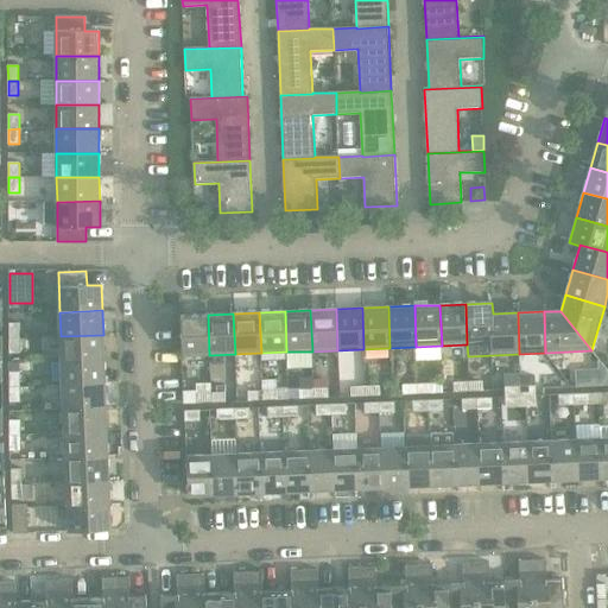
[(209,355),(208,315),(181,316),(183,356),(209,355)]
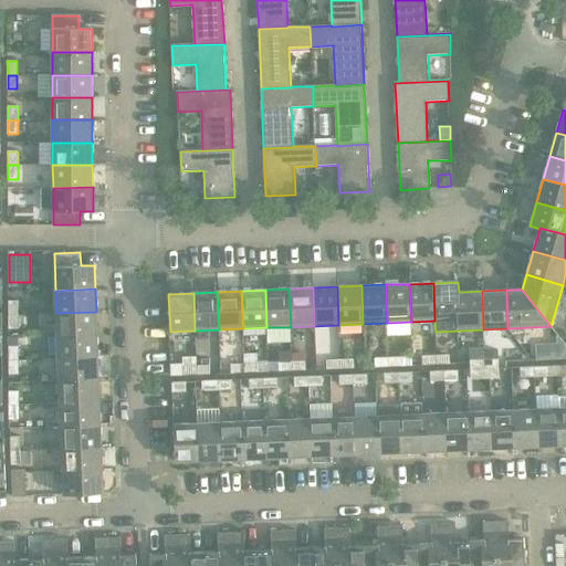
[(9,301),(9,315),(19,315),(19,301),(9,301)]
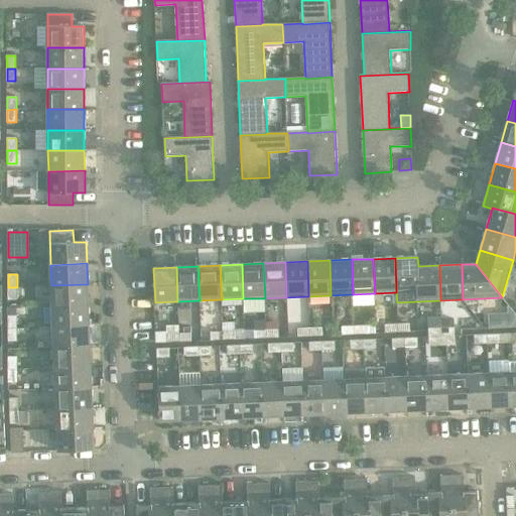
[(88,284),(51,285),(52,306),(89,304),(88,284)]
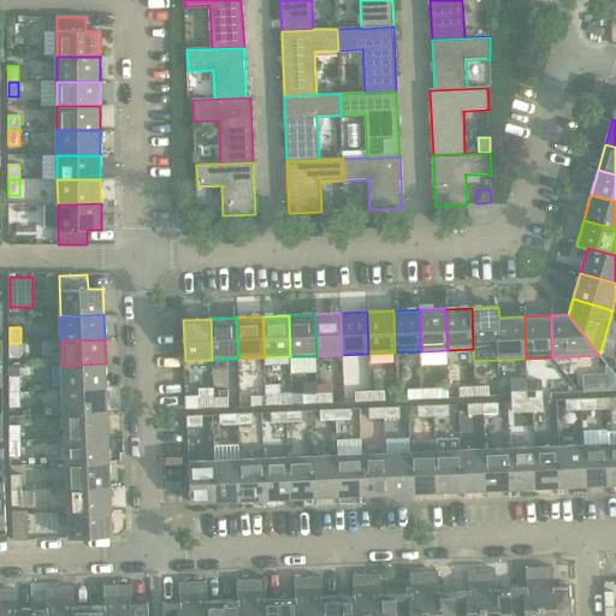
[(21,343),(10,343),(10,357),(21,357),(21,343)]
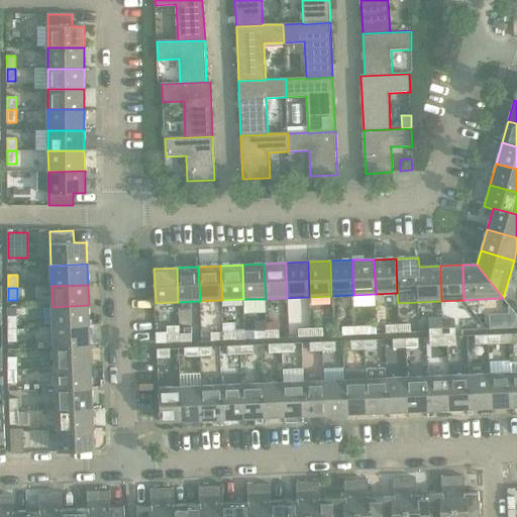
[(89,305),(53,307),(54,327),(89,325),(89,305)]
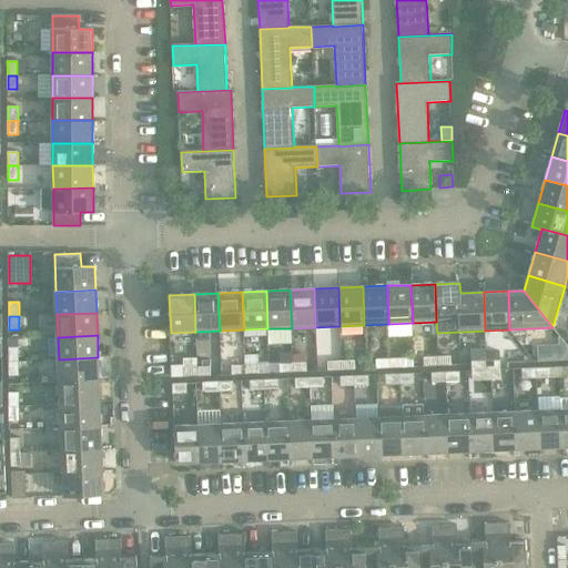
[(9,347),(9,362),(19,362),(19,347),(9,347)]
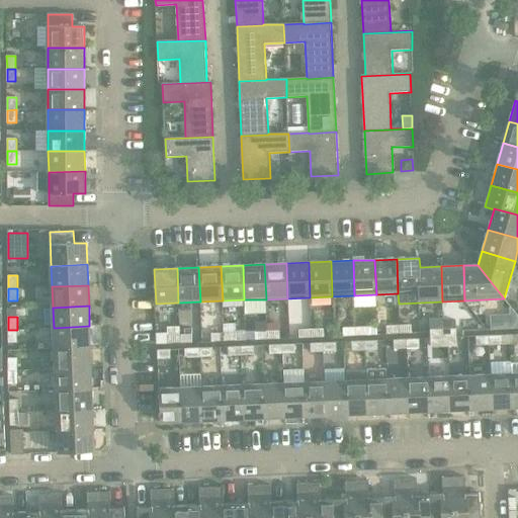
[(412,325),(400,326),(400,334),(412,333),(412,325)]
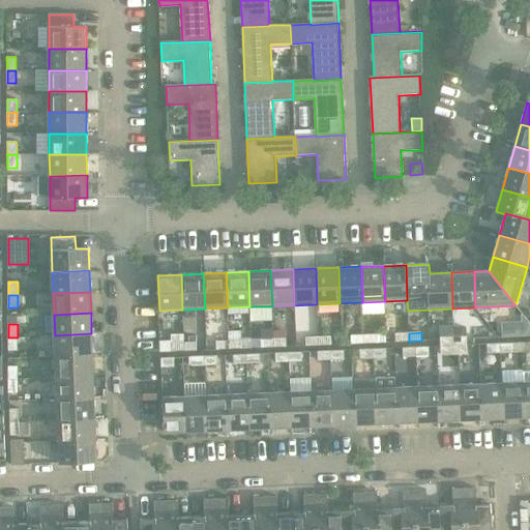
[(91,333),(55,335),(55,357),(92,355),(91,333)]
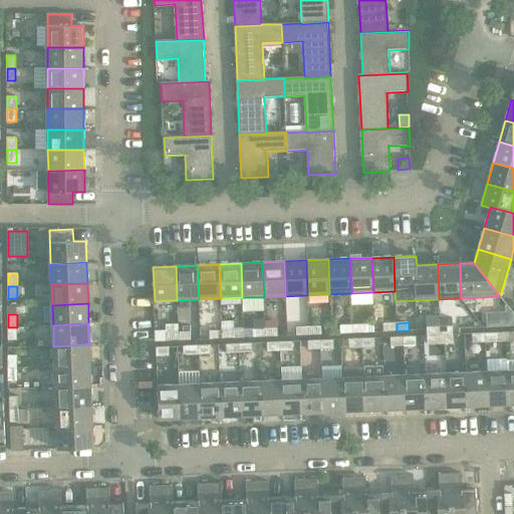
[(397,331),(397,323),(384,323),(384,331),(397,331)]
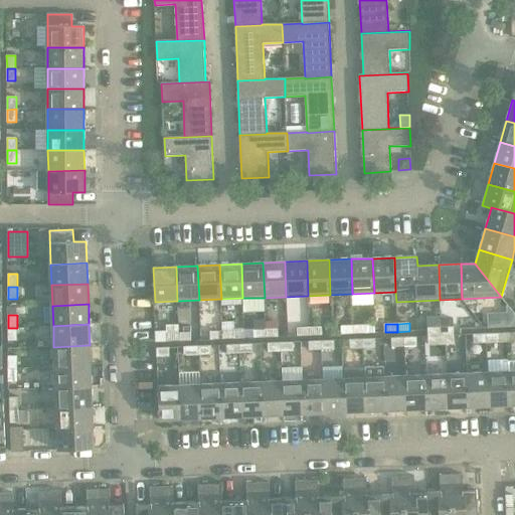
[(365,325),(353,326),(354,334),(366,333),(365,325)]
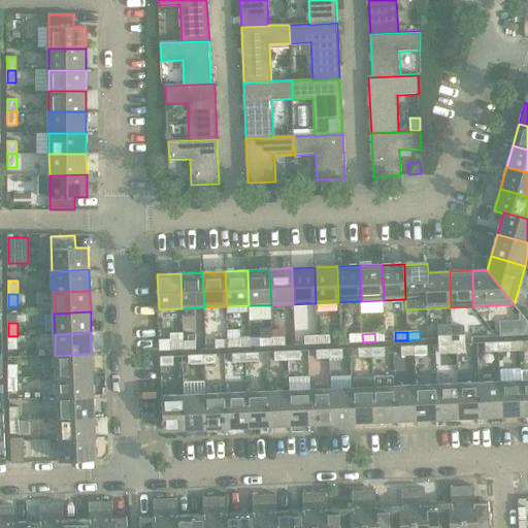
[(363,342),(362,334),(350,334),(351,342),(363,342)]
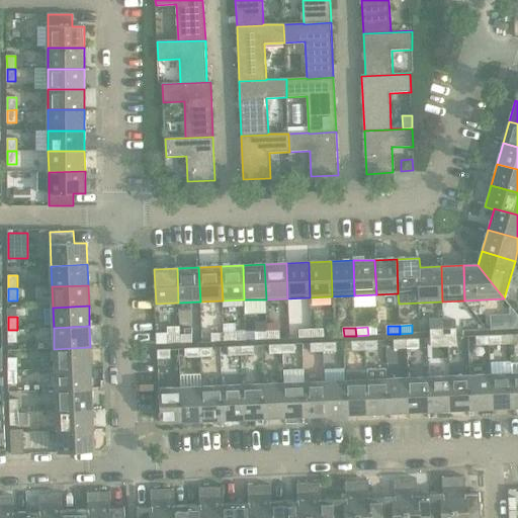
[(324,329),(312,330),(312,338),(324,337),(324,329)]
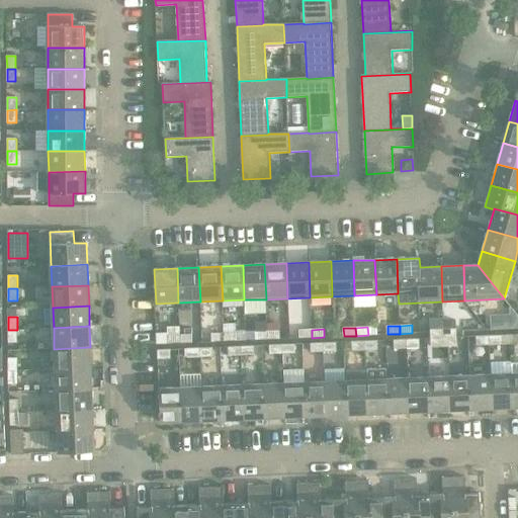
[(456,329),(443,330),(443,338),(456,338),(456,329)]
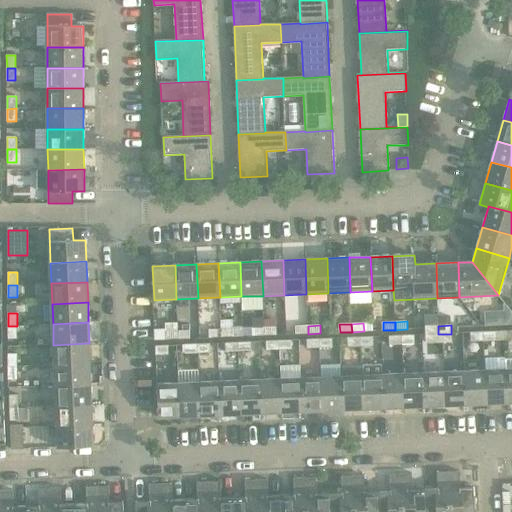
[(17,326),(8,326),(8,339),(17,339),(17,326)]
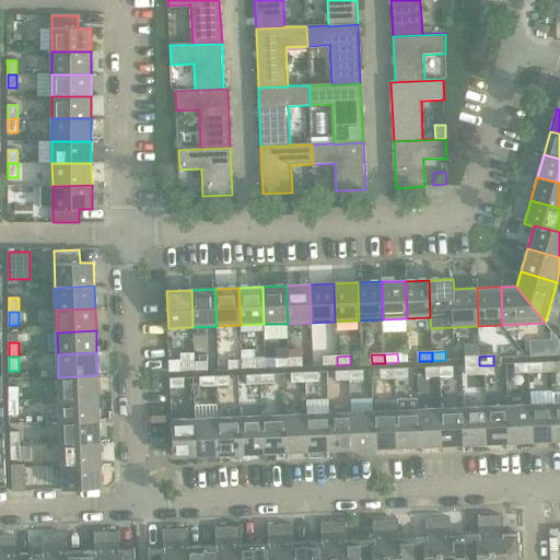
[(337,365),(337,357),(324,357),(324,365),(337,365)]
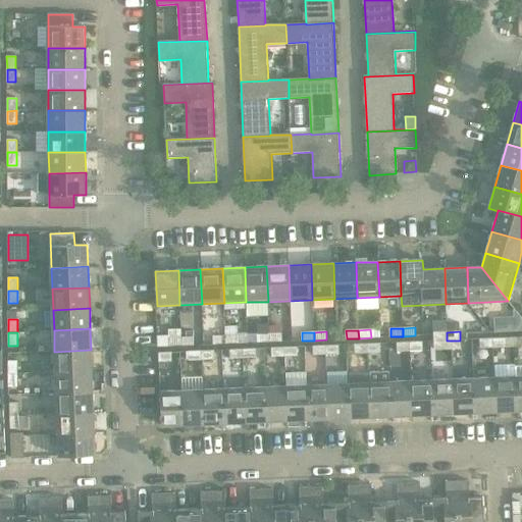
[(433,332),(434,342),(447,341),(447,332),(433,332)]
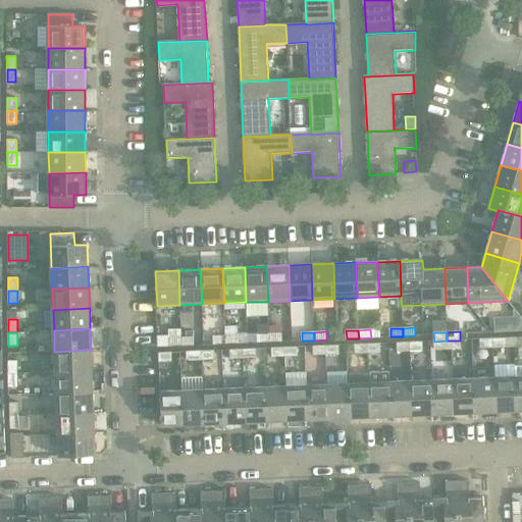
[(269,342),(269,333),(257,334),(257,343),(269,342)]
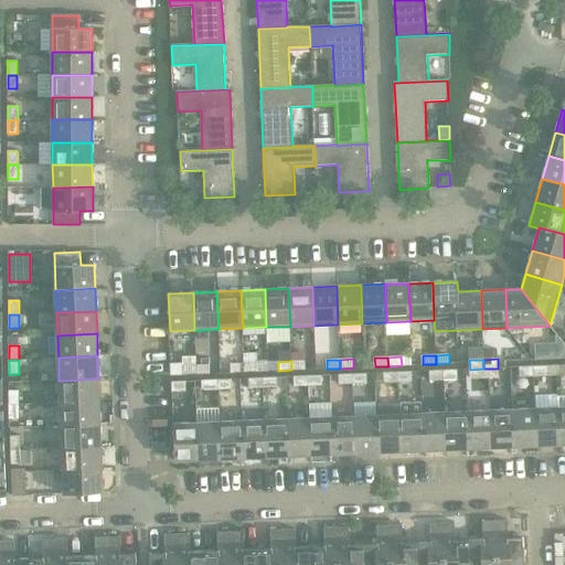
[(305,361),(291,361),(291,370),(306,370),(305,361)]
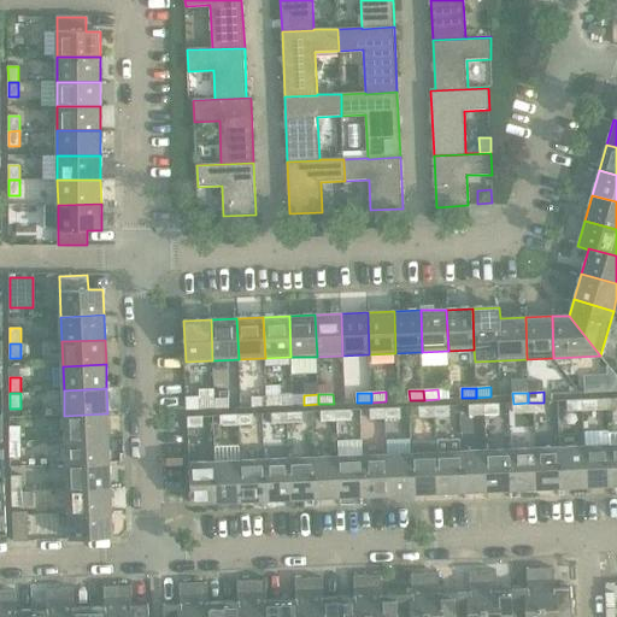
[(199,397),(187,398),(187,410),(200,410),(200,400),(200,397),(199,397)]
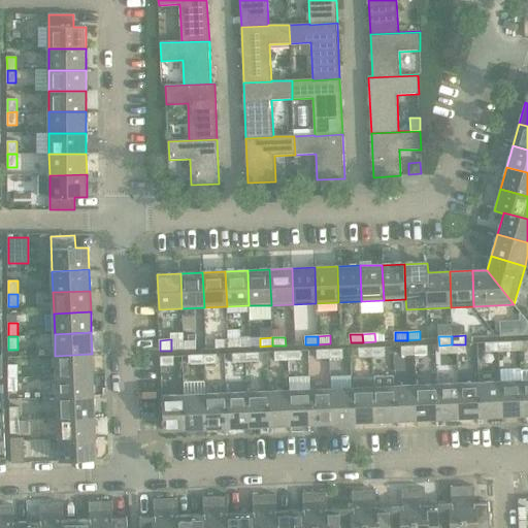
[(228,348),(228,339),(216,340),(216,349),(228,348)]
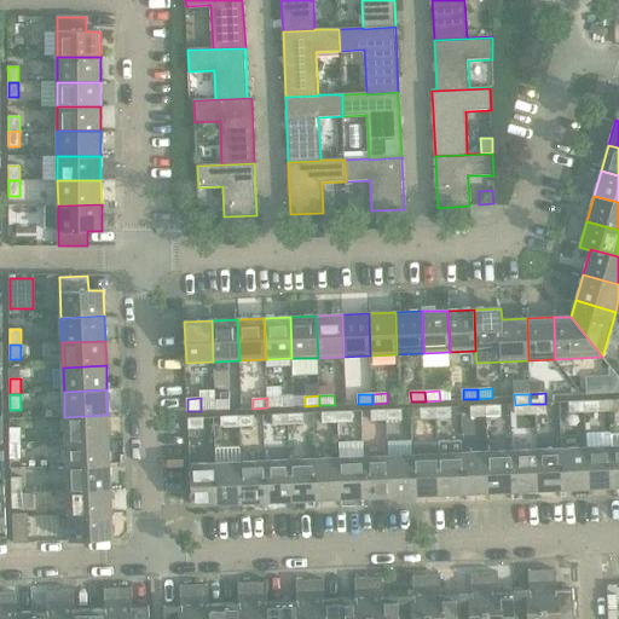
[(282,398),(267,398),(267,408),(282,408),(282,398)]
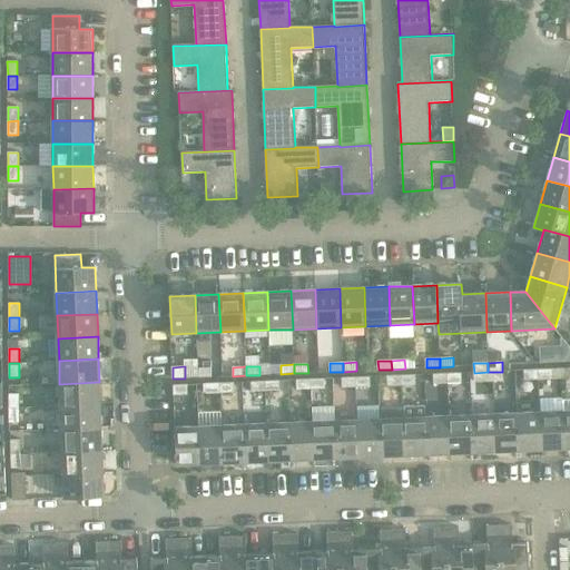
[(198,377),(198,369),(185,370),(185,379),(198,377)]
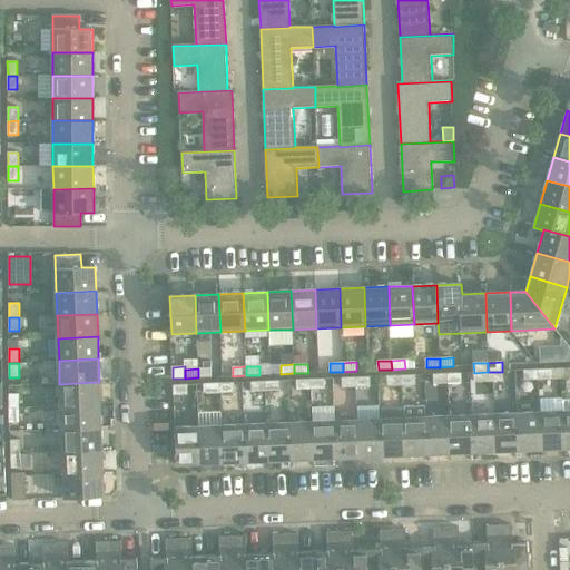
[(212,369),(198,369),(198,377),(212,377),(212,369)]
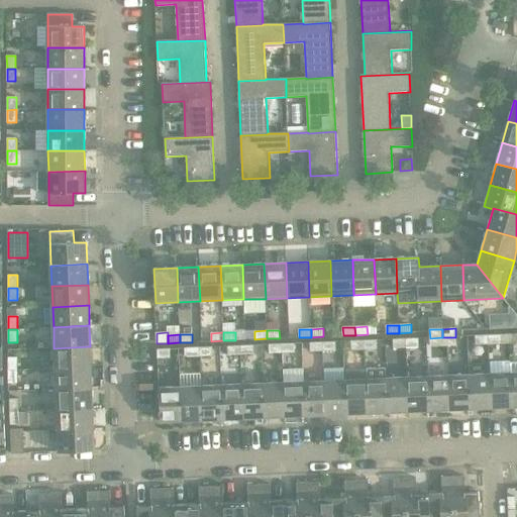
[(489,344),(488,335),(476,336),(476,344),(489,344)]
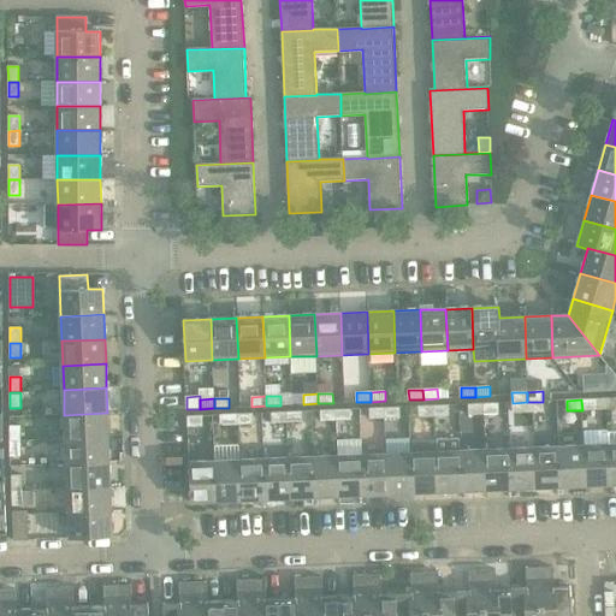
[(597,400),(581,400),(582,410),(597,409),(597,400)]
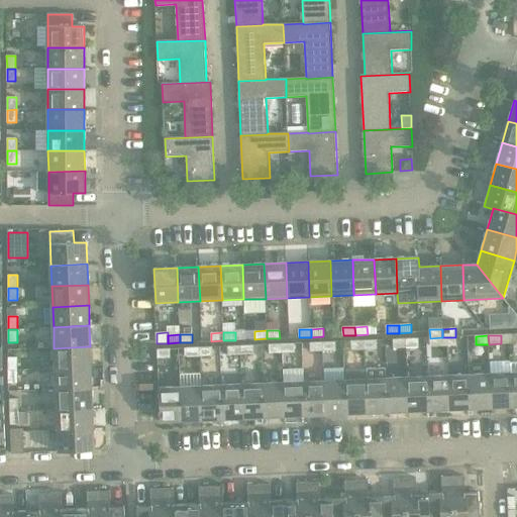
[(442,337),(430,338),(430,346),(443,346),(442,337)]
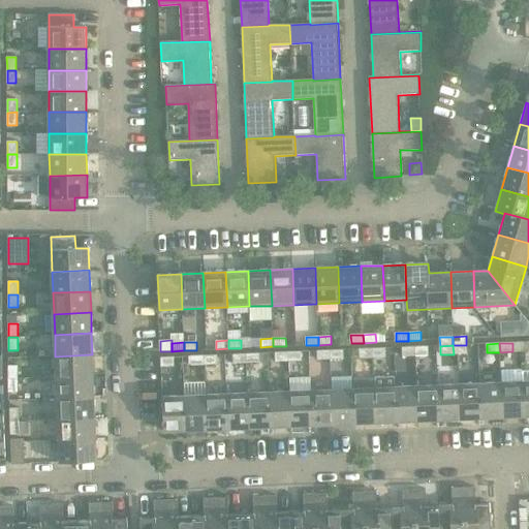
[(466,345),(453,345),(454,354),(466,353),(466,345)]
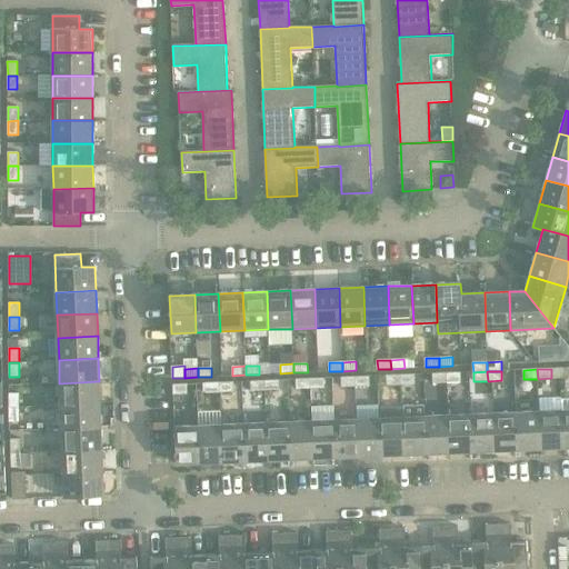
[(460,372),(447,373),(447,382),(461,382),(460,372)]
